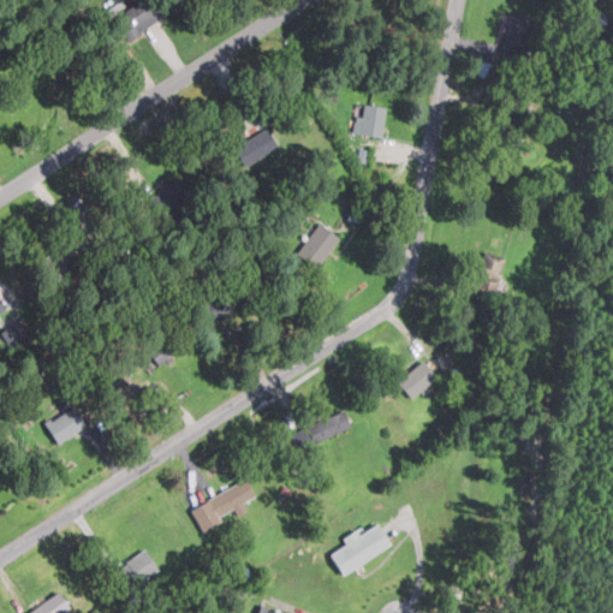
[(186,7),(182,0),(149,0),(115,19),(128,40),(186,7)]
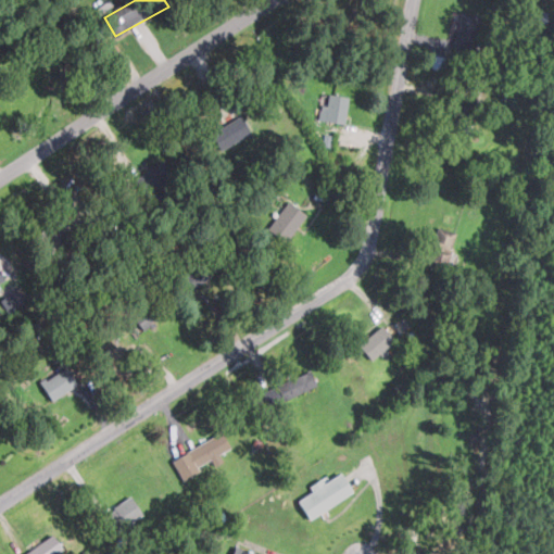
[(474,54),(481,17),(462,14),(454,51),(474,54)]
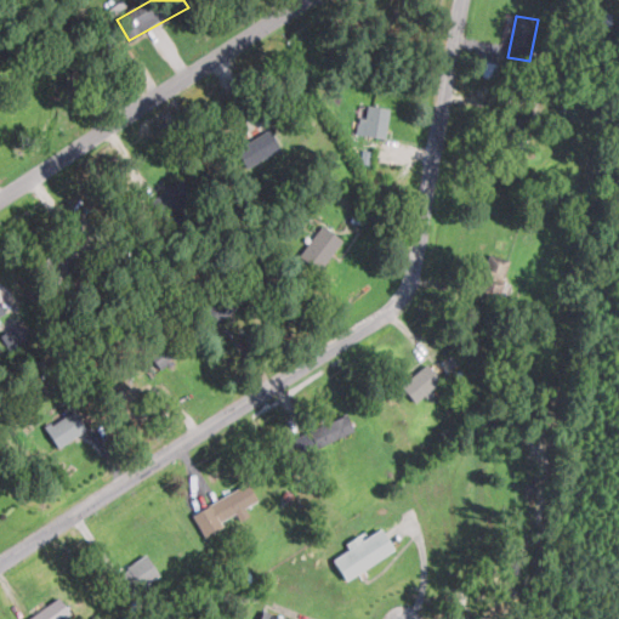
[(387,140),(391,111),(368,108),(365,137),(387,140)]
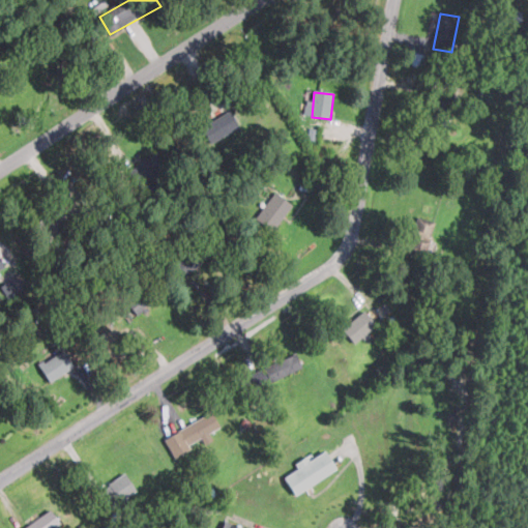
[(203,128),(213,145),(240,126),(230,111),(203,128)]
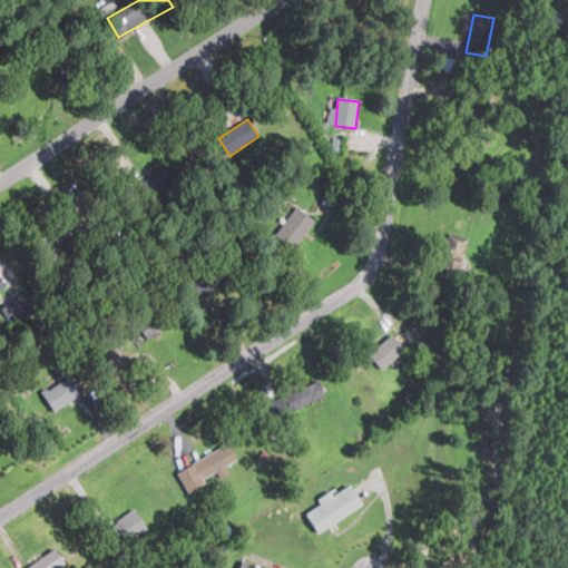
[(315,222),(297,208),(277,235),(295,248),(315,222)]
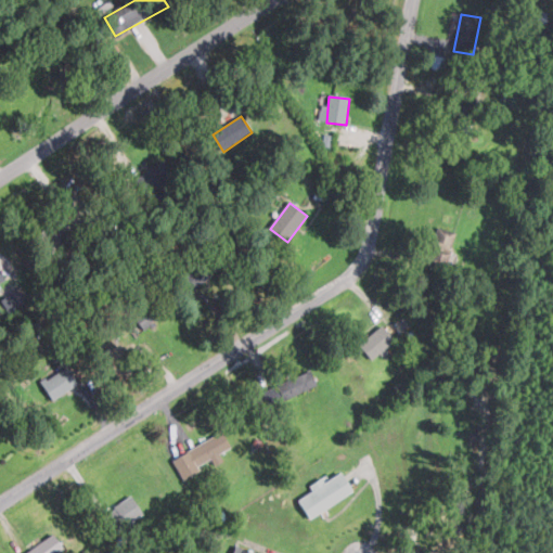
[(457,233),(438,228),(433,246),(451,252),(457,233)]
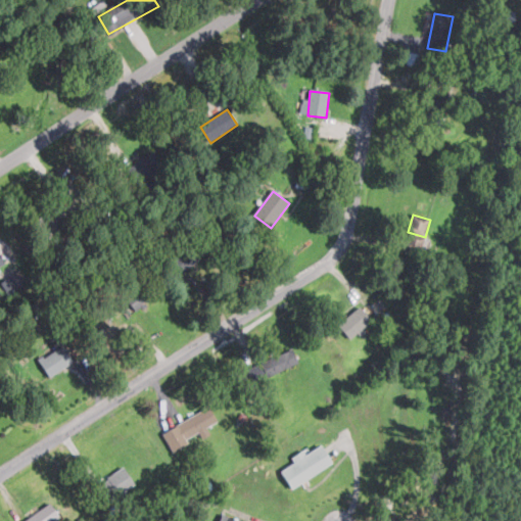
[(2,285),(10,294),(28,279),(19,270),(2,285)]
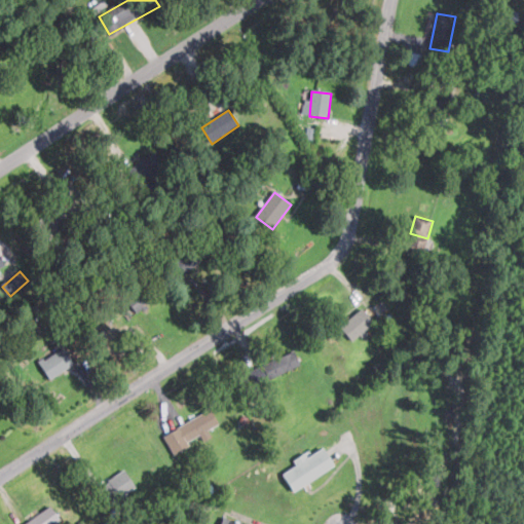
[(121,304),(132,317),(158,298),(149,285),(121,304)]
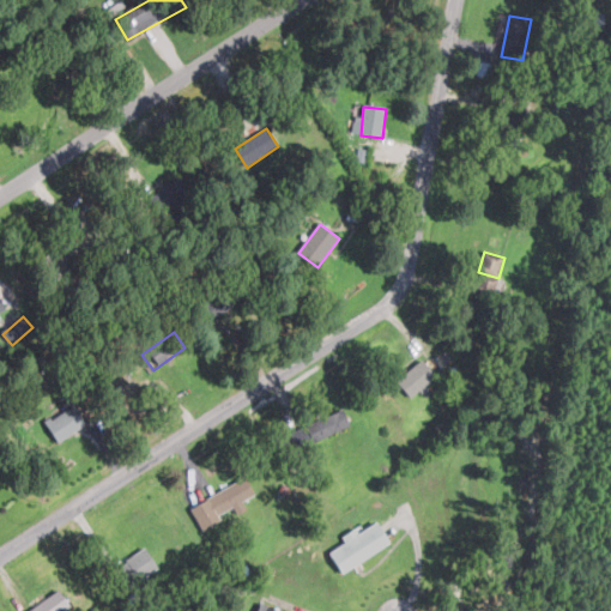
[(437,379),(423,361),(395,382),(410,400),(437,379)]
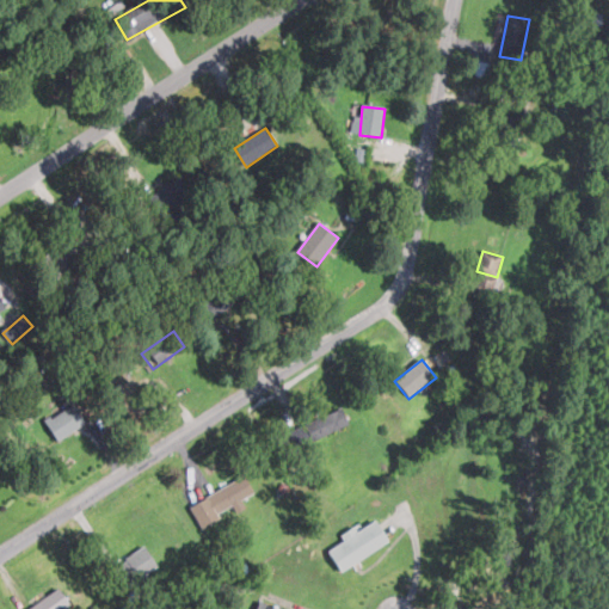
[(47,422),(59,442),(86,425),(74,405),(47,422)]
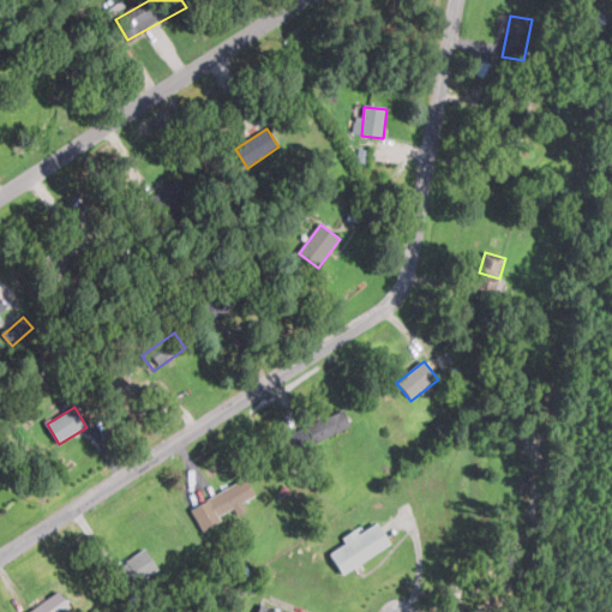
[(299,433),(307,449),(351,426),(342,411),(299,433)]
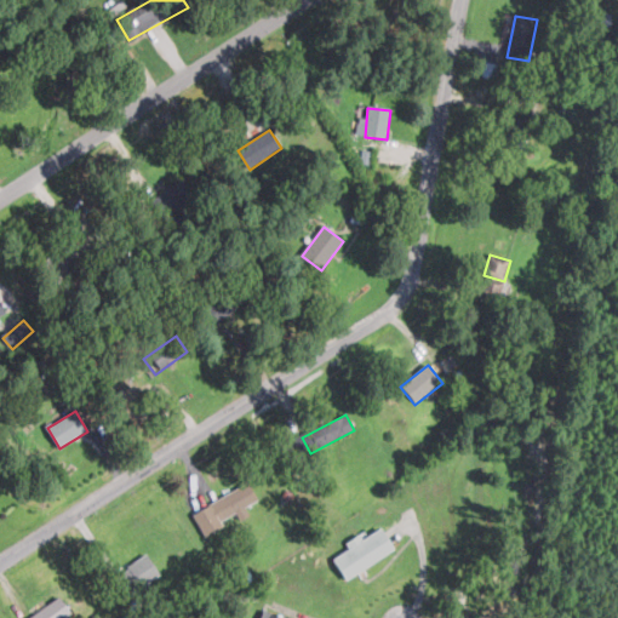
[(205,537),(225,528),(222,520),(259,503),(251,485),(194,511),(205,537)]
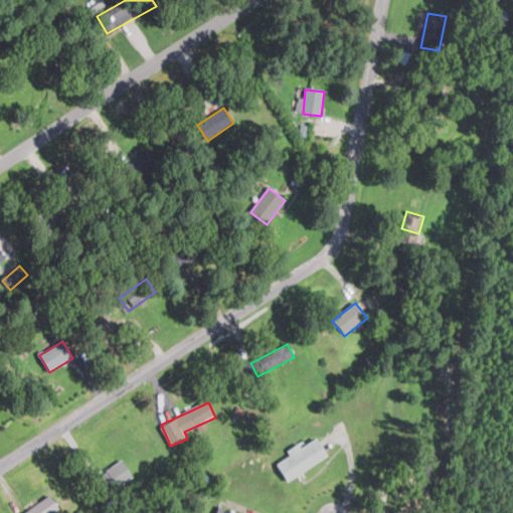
[(277,464),(288,482),(328,456),(316,439),(277,464)]
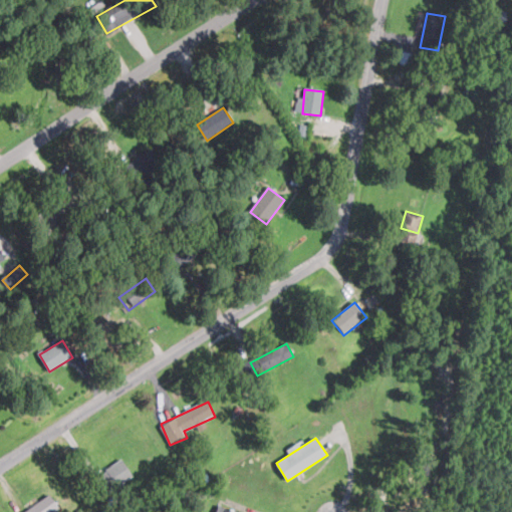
[(134,477),(121,460),(93,479),(105,496),(134,477)]
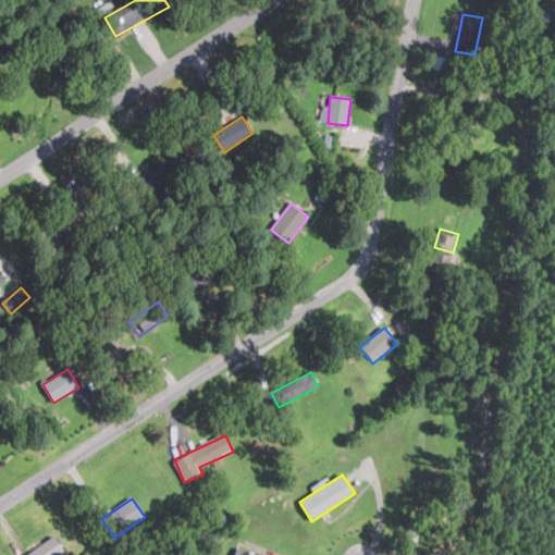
[(64,554),(54,538),(27,554),(64,554)]
